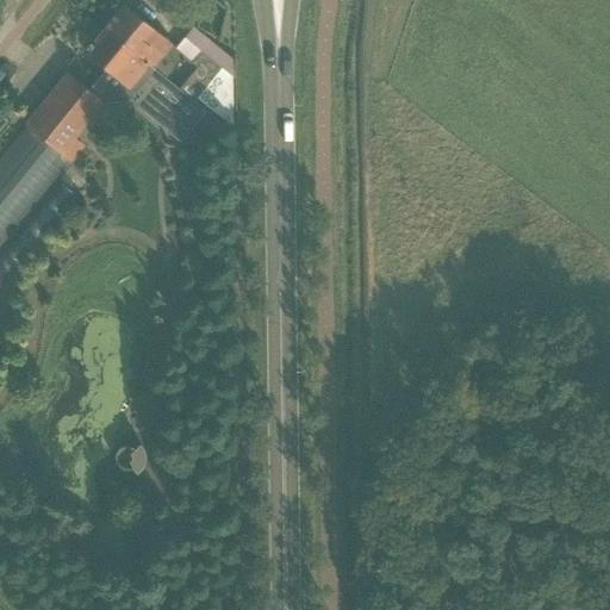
[(123,5),(104,29),(153,70),(154,69),(173,47),(123,5)]
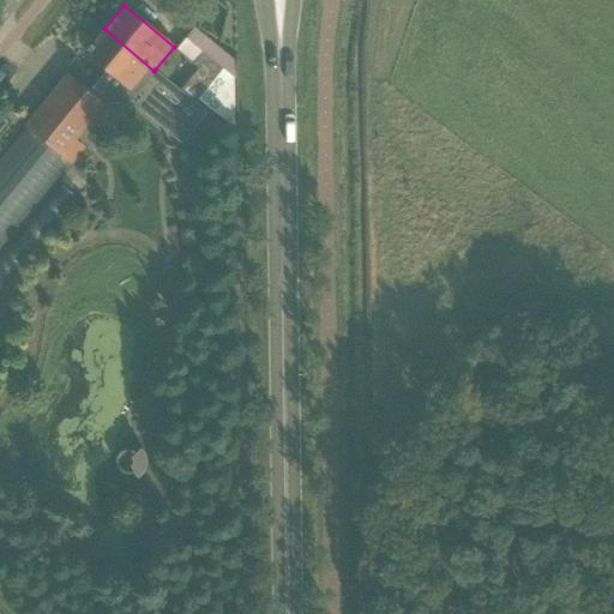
[(90,89),(109,104),(121,103),(131,91),(134,95),(154,71),(104,29),(84,53),(104,71),(90,89)]
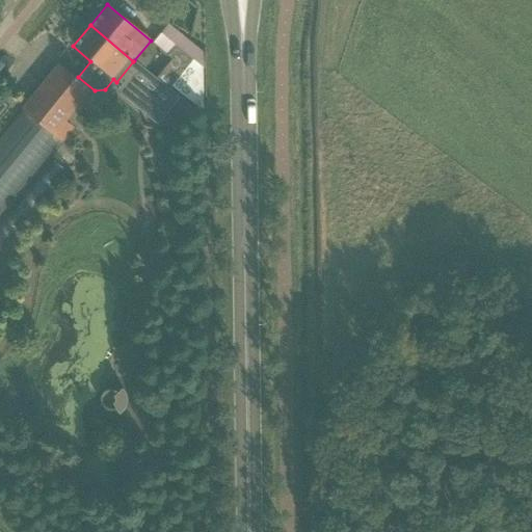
[(170,86),(203,112),(202,68),(192,59),(175,45),(166,55),(171,59),(156,78),(168,88),(170,86)]
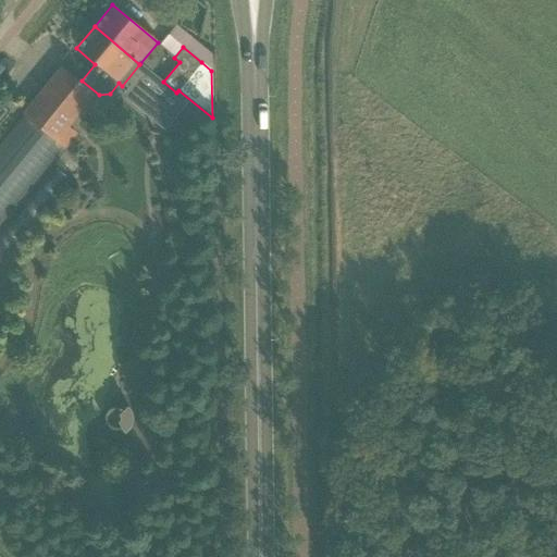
[(61,69),(0,141),(0,226),(67,145),(75,135),(66,127),(93,95),(61,69)]
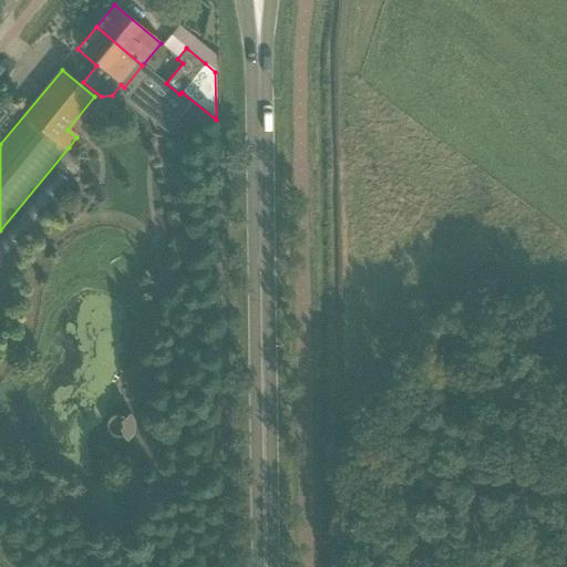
[(3,113),(0,116),(0,140),(14,122),(3,113)]
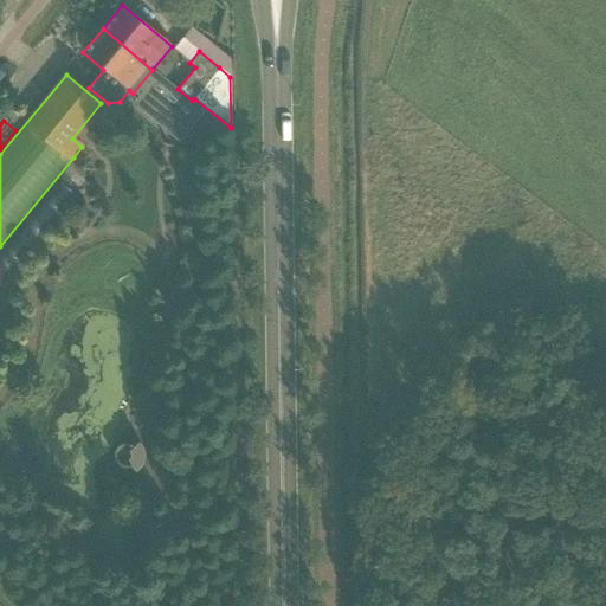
[(58,181),(0,251),(0,283),(73,194),(58,181)]
